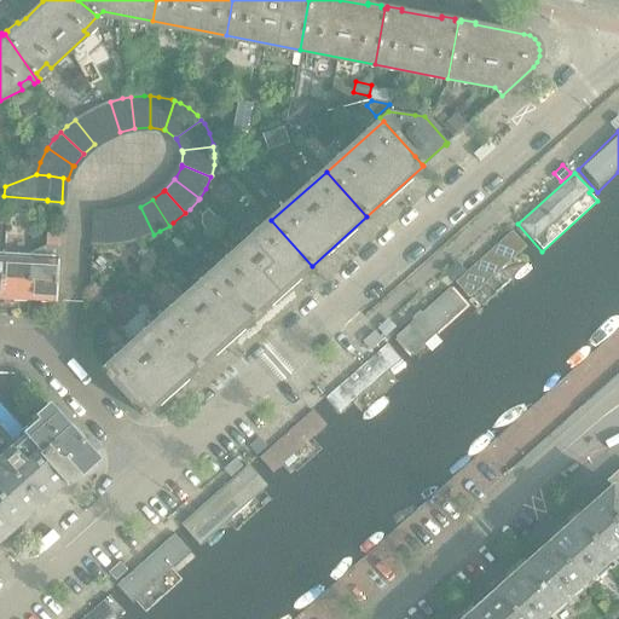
[(154,235),(140,207),(126,212),(134,242),(139,241),(154,235)]
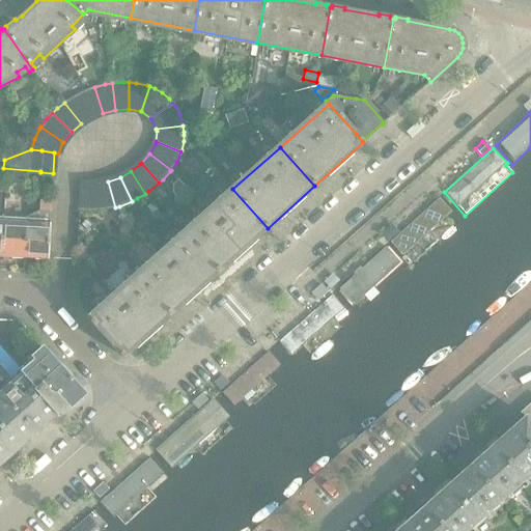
[(115,207),(108,182),(96,184),(98,197),(99,211),(106,210),(115,207)]
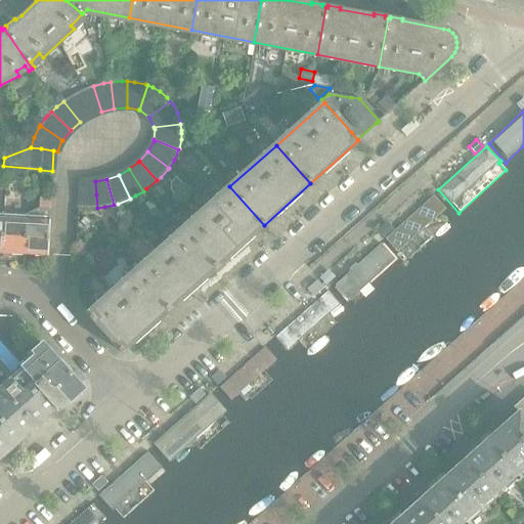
[(97,208),(96,194),(95,181),(83,182),(80,181),(78,182),(78,184),(77,208),(84,209),(97,208)]
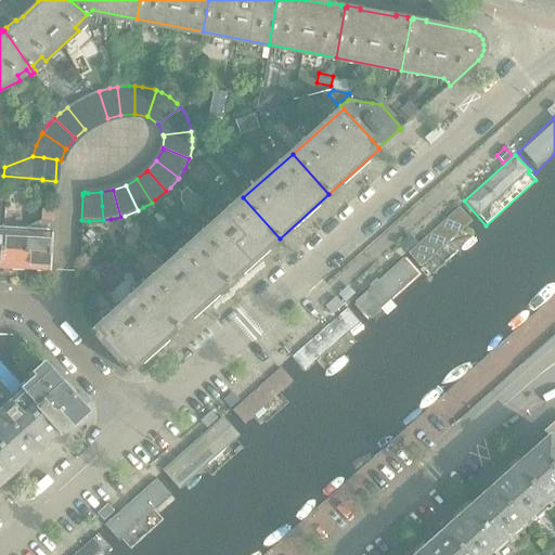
[(280,239),(243,197),(193,243),(230,283),(280,239)]
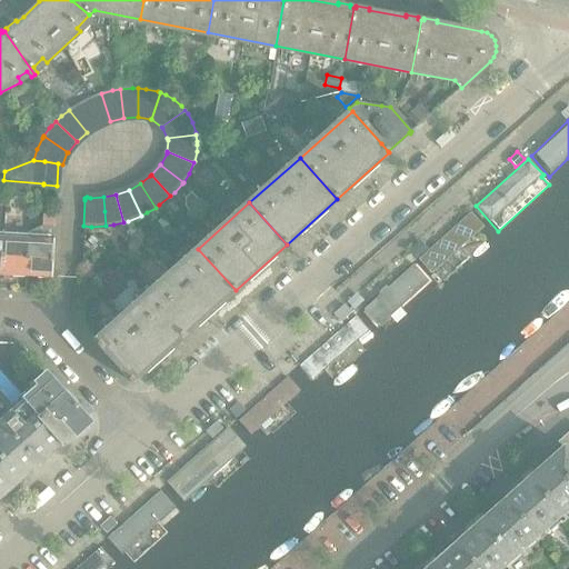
[(493,233),(470,210),(418,259),(439,282),(460,263),(457,259),(483,236),(487,240),(493,233)]
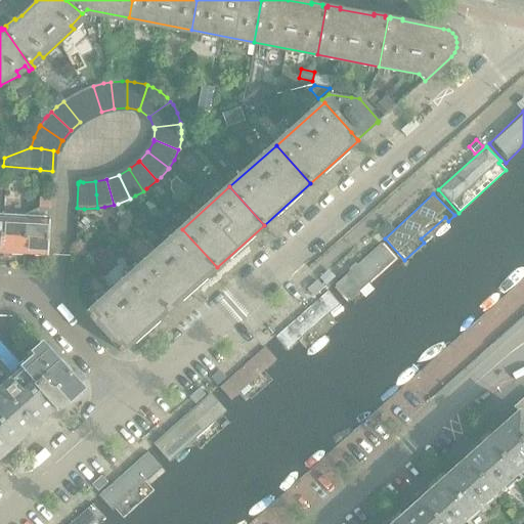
[(47,255),(49,222),(48,221),(50,199),(39,198),(38,209),(26,214),(26,220),(24,254),(34,255),(34,257),(44,257),(44,255),(47,255)]
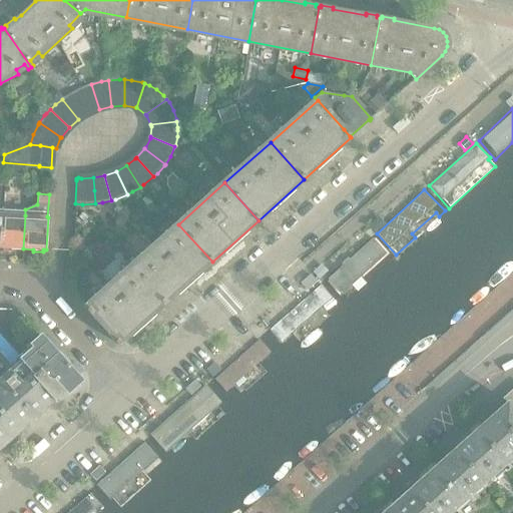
[(23,248),(25,215),(2,214),(1,247),(11,248),(11,249),(20,250),(21,248),(23,248)]
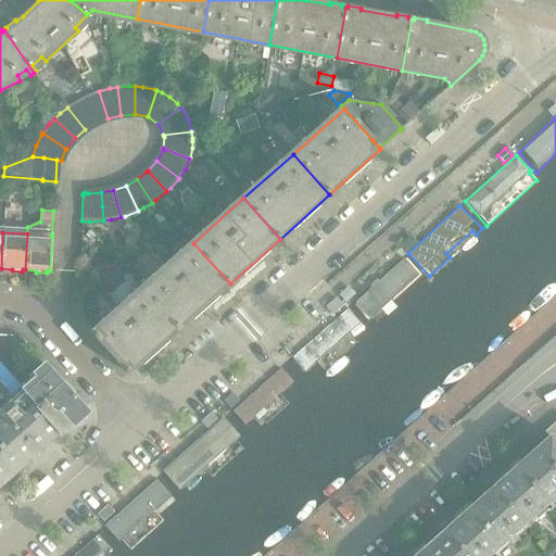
[(406,252),(407,251),(417,243),(409,236),(400,244),(406,252)]
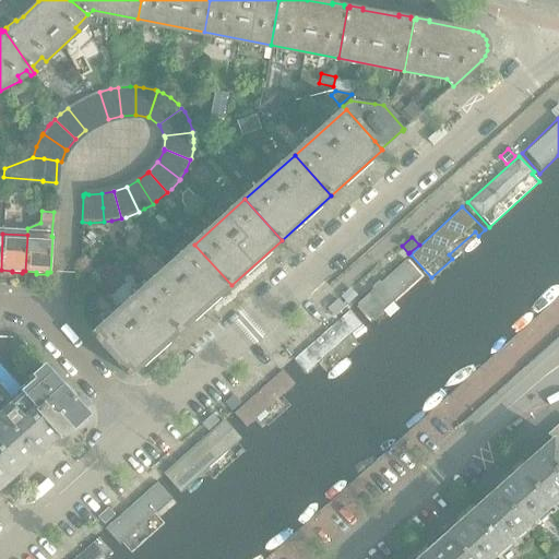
[(232,285),(194,245),(143,290),(180,331),(232,285)]
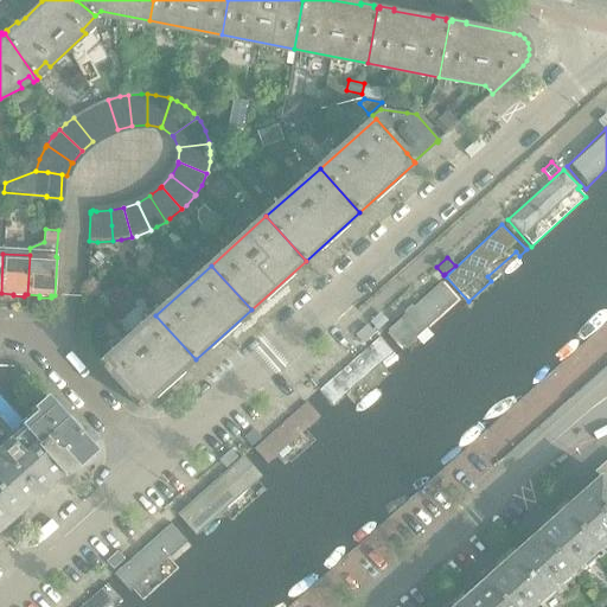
[(460,301),(440,280),(382,328),(403,353),(407,350),(409,353),(429,334),(427,332),(460,301)]
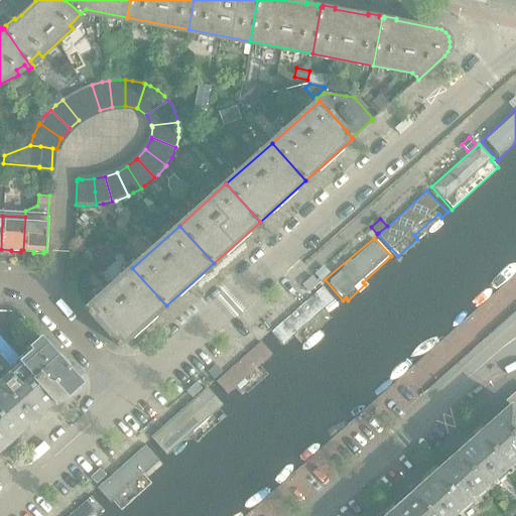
[(166,305),(132,268),(85,309),(117,346),(119,347),(121,346),(166,305)]
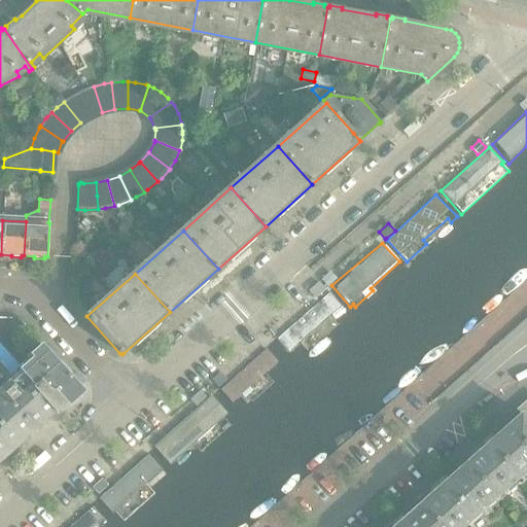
[(327,274),(321,280),(322,280),(327,286),(334,280),(328,275),(327,274)]
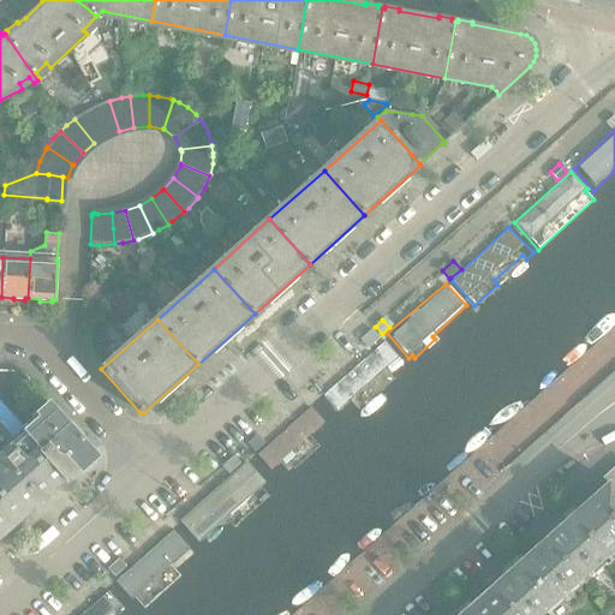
[(372,330),(362,340),(368,347),(378,338),(372,330)]
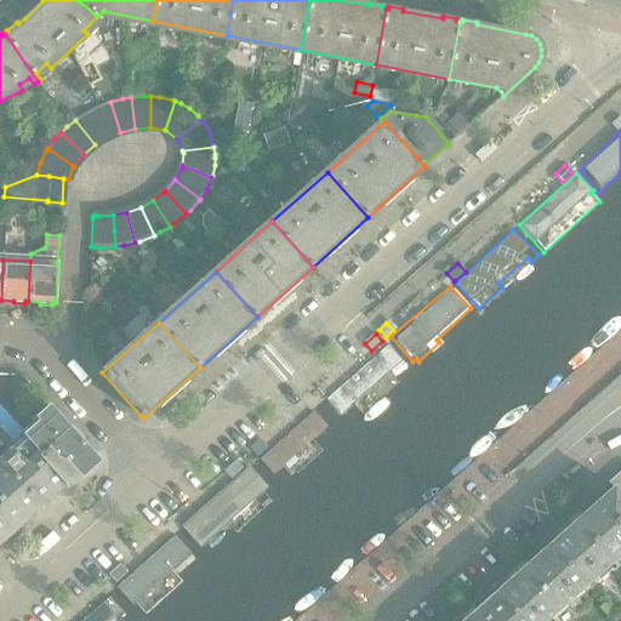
[(403,362),(387,343),(322,399),(339,419),(352,406),(364,419),(399,386),(388,374),(403,362)]
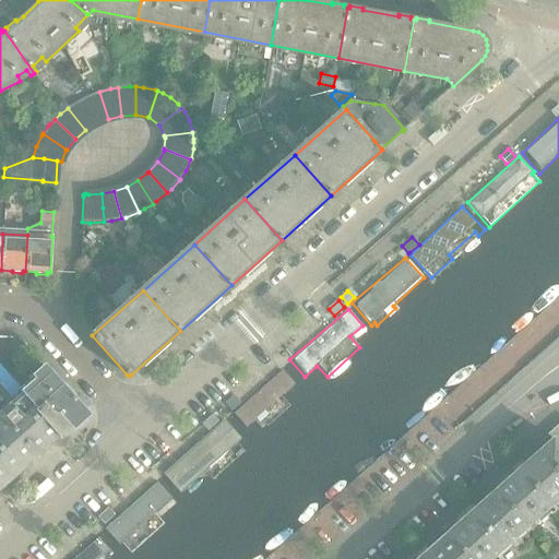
[(18,375),(0,355),(0,365),(12,379),(18,375)]
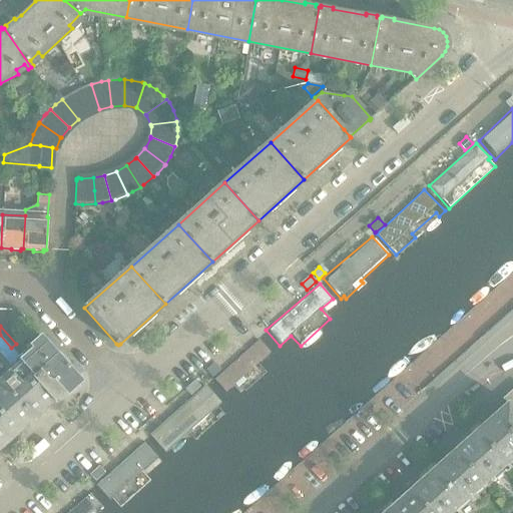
[(11,348),(0,335),(0,353),(6,361),(15,352),(11,348)]
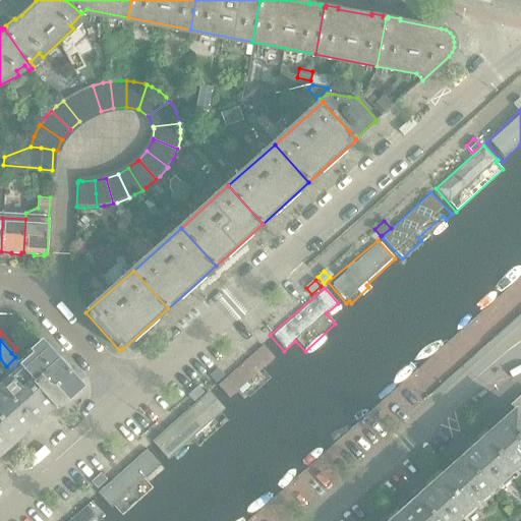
[(78,383),(41,342),(41,341),(30,351),(33,354),(21,363),(23,365),(1,386),(35,423),(54,406),(56,409),(56,408),(77,389),(78,383)]
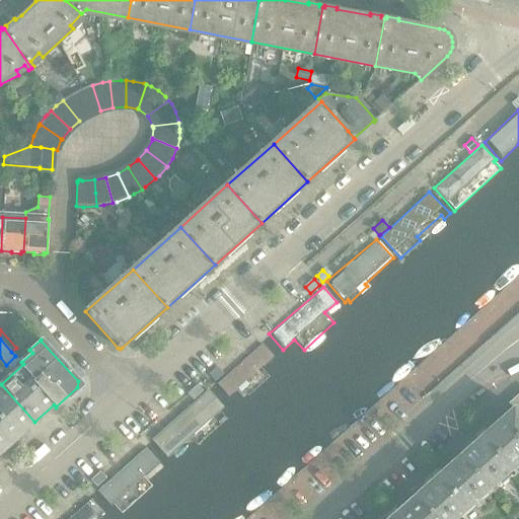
[(274,358),(260,343),(215,383),(229,398),(240,388),(248,397),(270,377),(262,369),(274,358)]
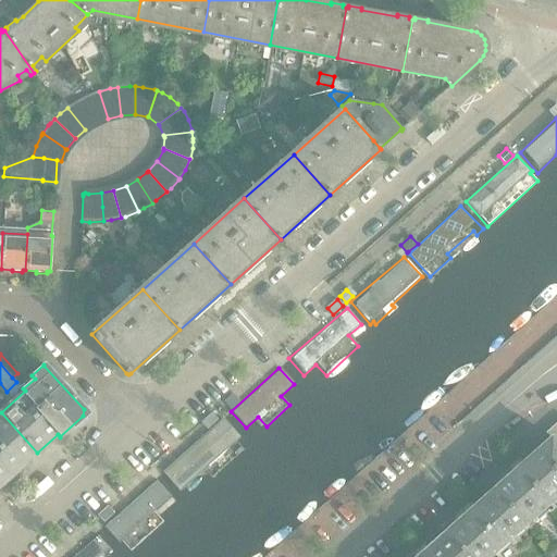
[(232,395),(224,401),(231,409),(238,403),(232,395)]
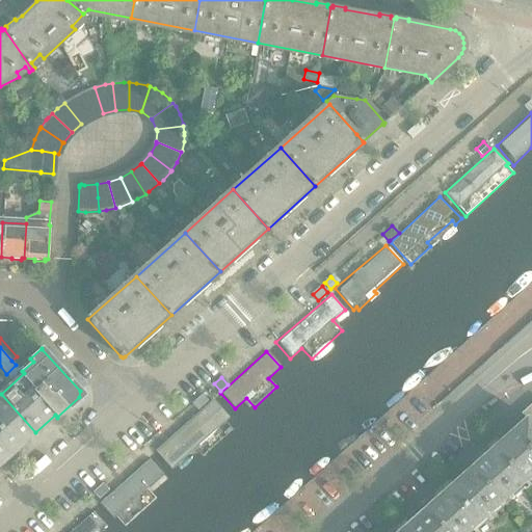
[(0,463),(35,432),(1,394),(0,394),(0,463)]
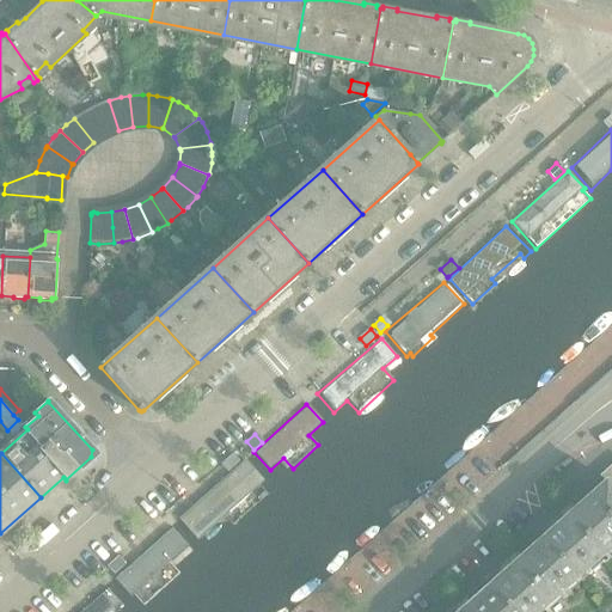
[(238,460),(231,454),(225,460),(231,466),(238,460)]
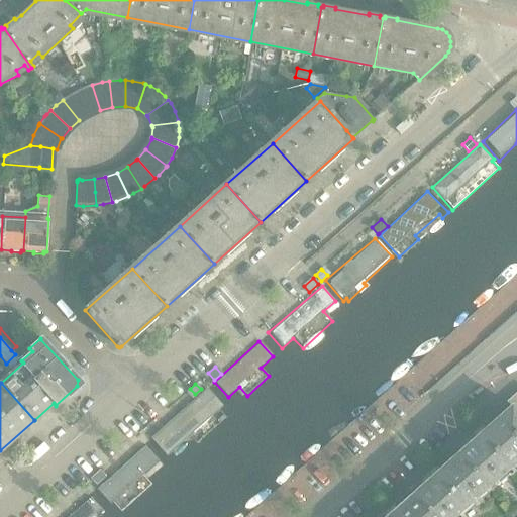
[(222,406),(206,388),(150,437),(168,456),(189,437),(196,445),(226,418),(218,409),(222,406)]
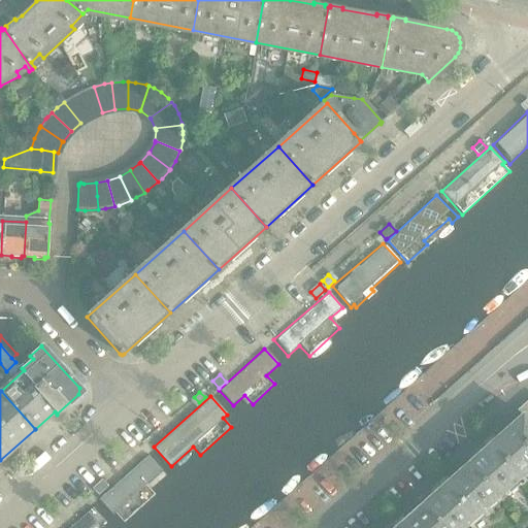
[(527,401),(519,410),(521,414),(527,421),(527,401)]
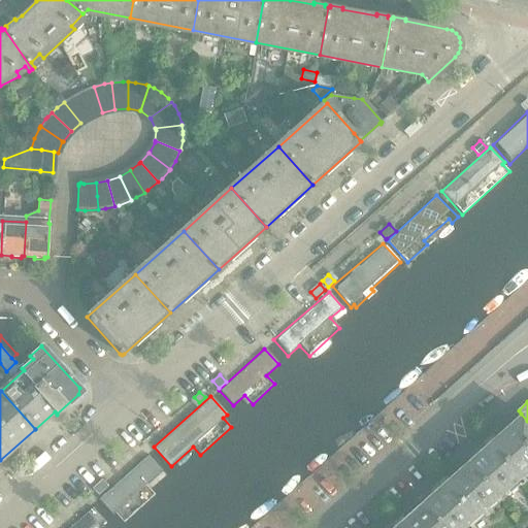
[(527,461),(523,456),(527,451),(527,421),(521,414),(466,463),(498,498),(527,470),(527,461)]
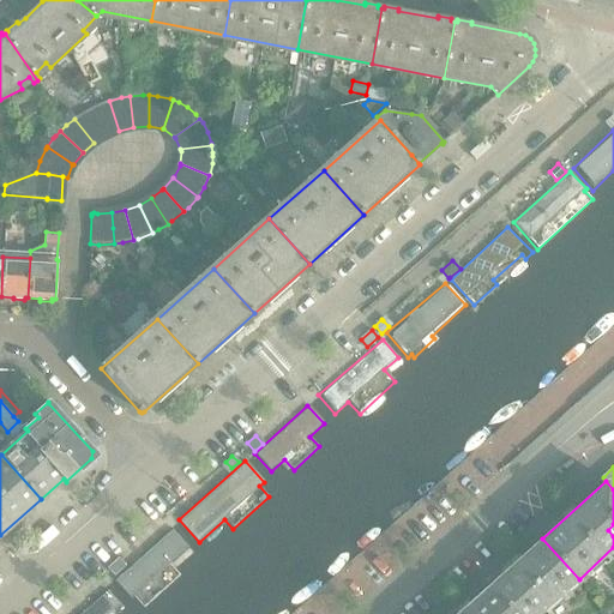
[(186,548),(169,530),(114,579),(142,611),(158,595),(155,589),(174,572),(168,564),(186,548)]
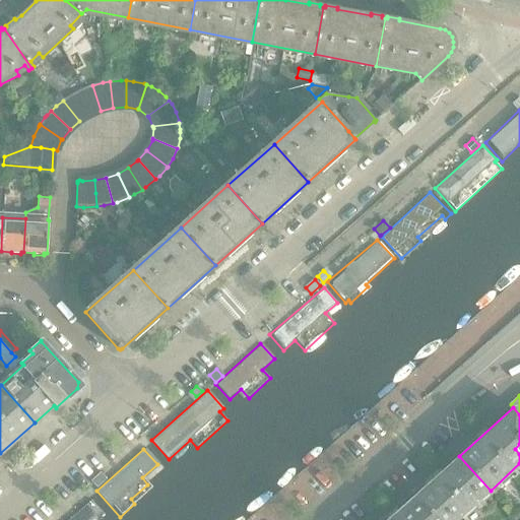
[(457,519),(491,491),(459,456),(414,496),(436,519),(457,519)]
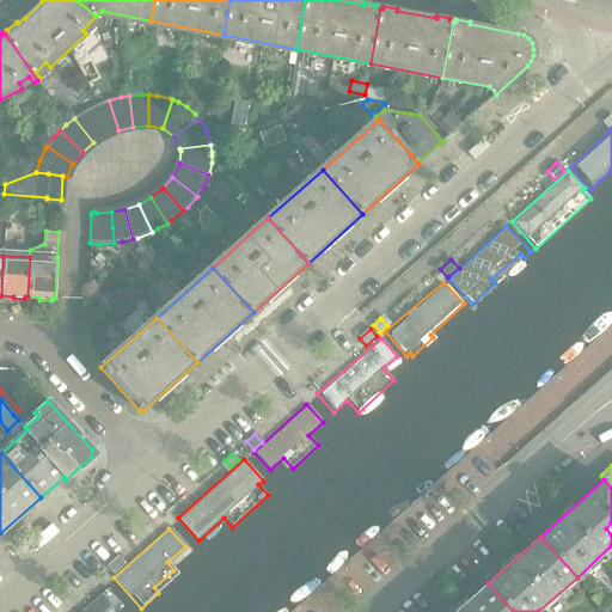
[(114,574),(126,564),(118,556),(106,565),(114,574)]
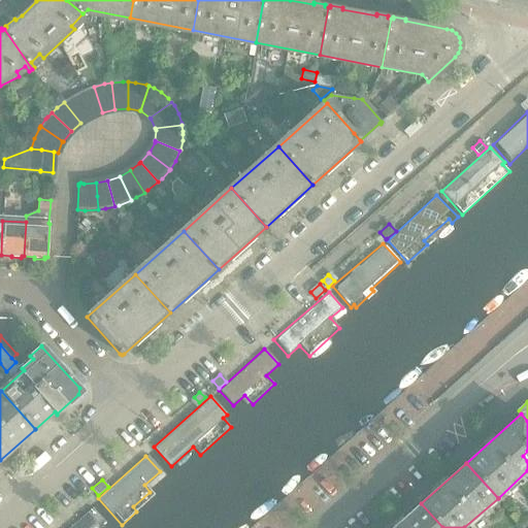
[(442,527),(421,503),(393,527),(442,527)]
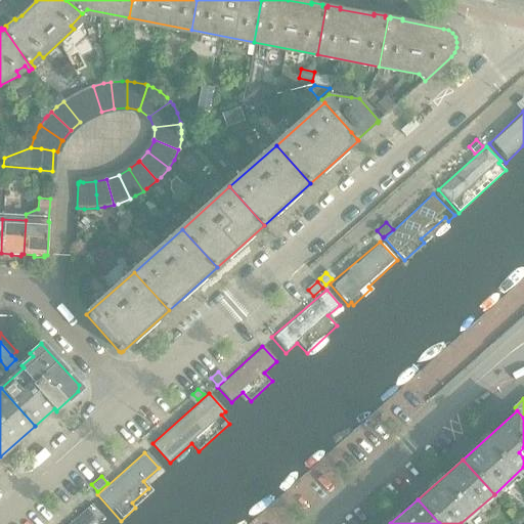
[(89,501),(63,523),(100,523),(104,521),(102,518),(103,517),(89,501)]
